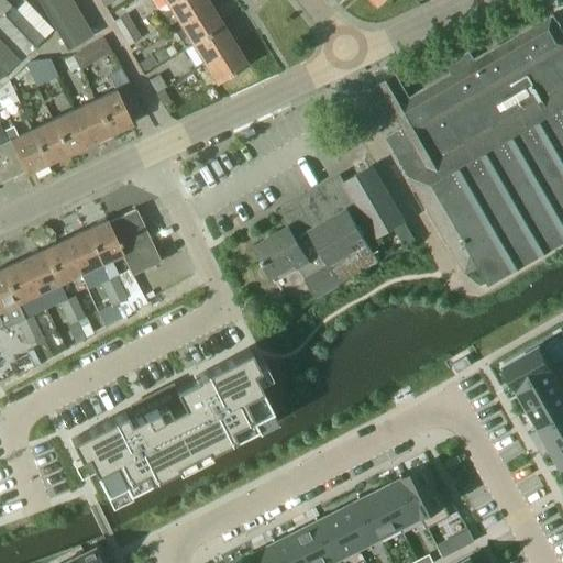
[(0,0),(0,17),(11,7),(4,0),(0,0)]
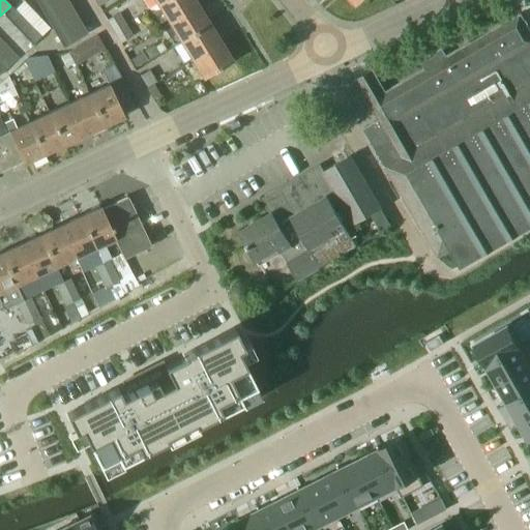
[(71,7),(66,0),(46,0),(37,5),(47,21),(71,7)]
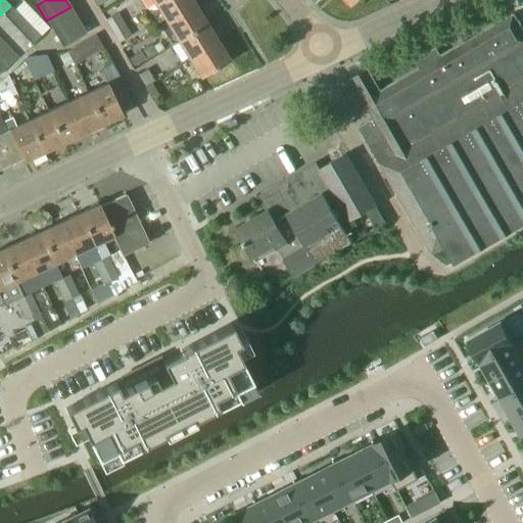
[(162,0),(155,5),(167,24),(195,5),(191,0),(162,0)]
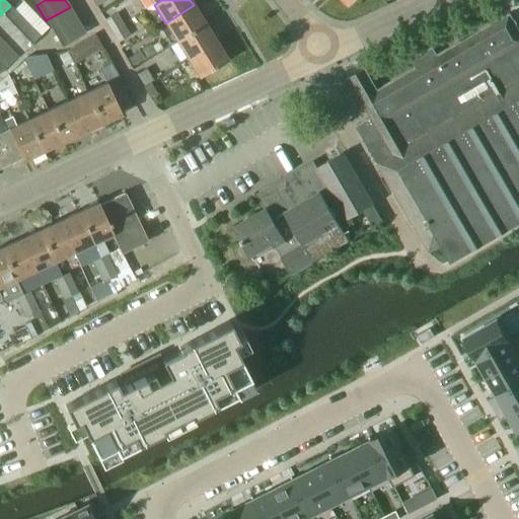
[(22,1),(14,9),(40,34),(49,27),(22,1)]
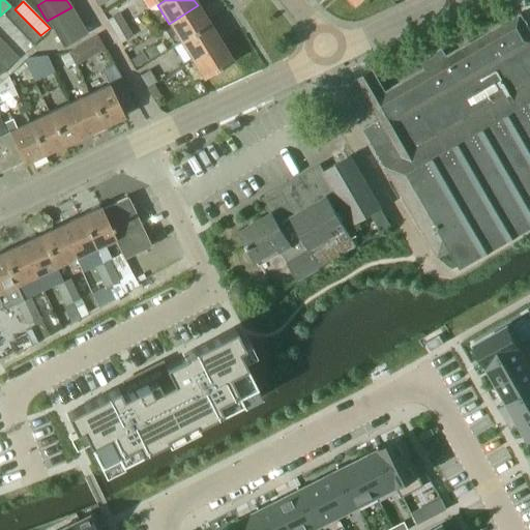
[(168,22),(162,26),(169,37),(175,33),(180,41),(209,24),(198,5),(169,24),(168,22)]
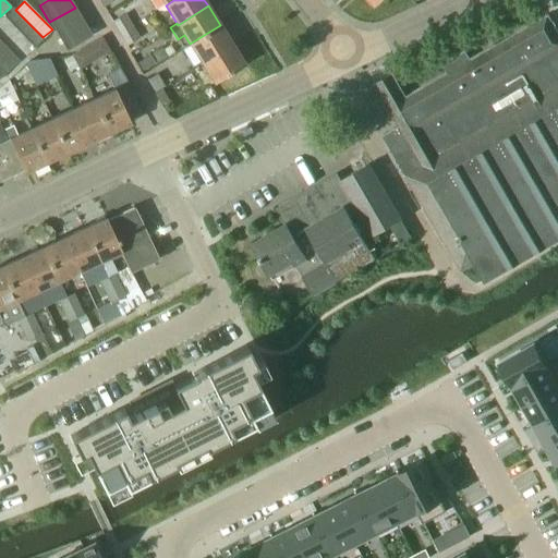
[(11,7),(0,16),(0,27),(26,56),(43,37),(15,10),(11,7)]
